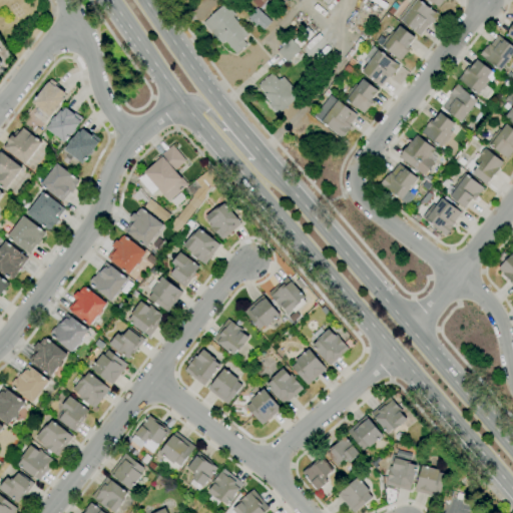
[(272,0),(262,11),(249,0),(272,0)]
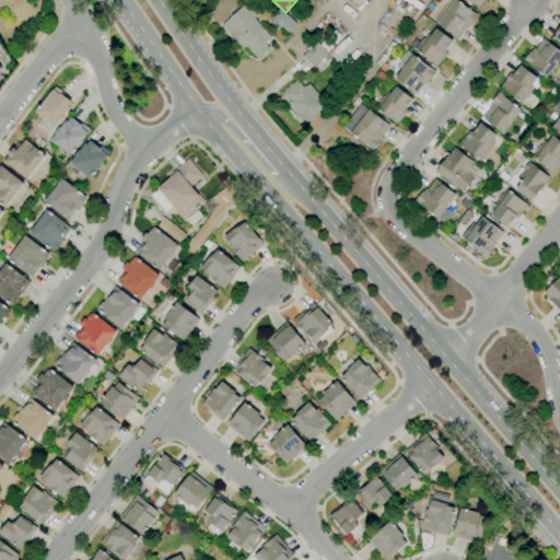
[(458,39),(436,23),(454,0),(458,0),(478,15),(468,28),(467,28),(458,39)]
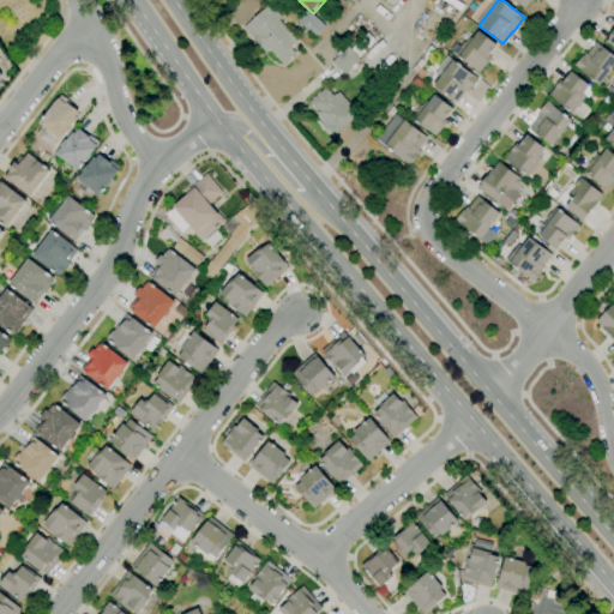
[(282,65),(270,52),(266,55),(242,28),(266,6),(271,12),(274,10),(281,18),(280,20),(296,40),(289,47),(295,53),(282,65)]
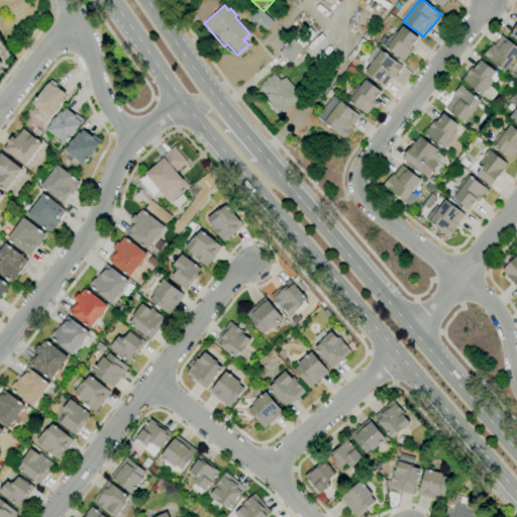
[(266,31),(259,24),(257,25),(255,24),(254,26),(249,21),(251,19),(249,17),(259,8),(275,23),(266,31)]
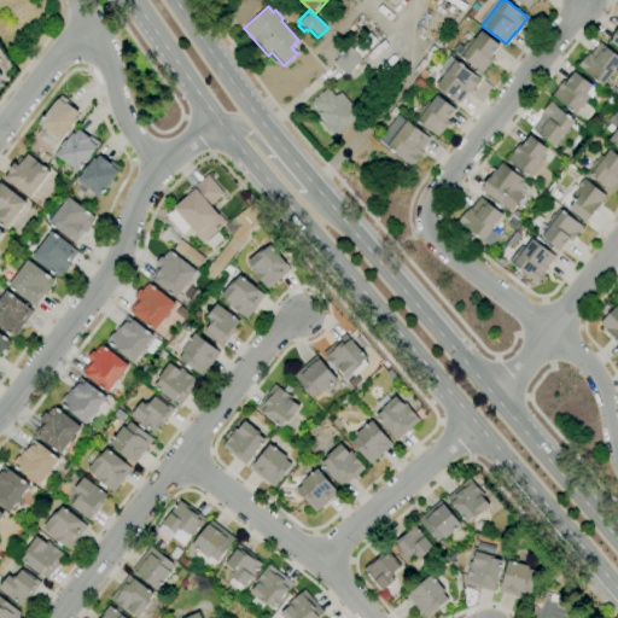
[(483,73),(461,56),(482,30),(499,45),(490,57),(494,59),(483,73)]
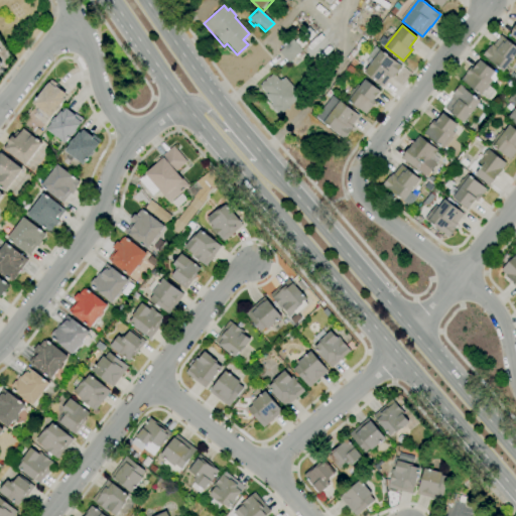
[(515,54),(503,72),(482,55),(489,46),(489,47),(492,44),(493,45),(501,35),(515,46),(515,54)]
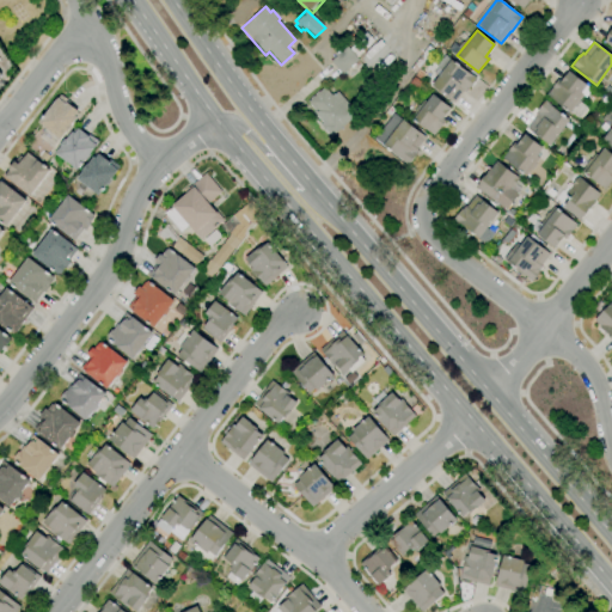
[(342,75),(330,62),(347,47),(349,49),(355,43),(363,51),(356,57),(359,60),(342,75)]
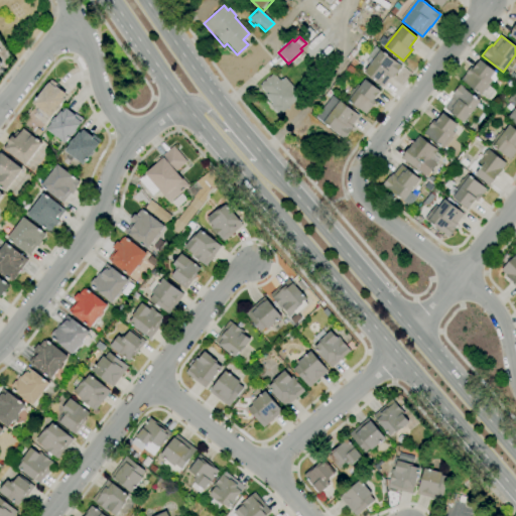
[(383,87),(364,72),(381,49),(401,66),(391,79),(390,78),(383,87)]
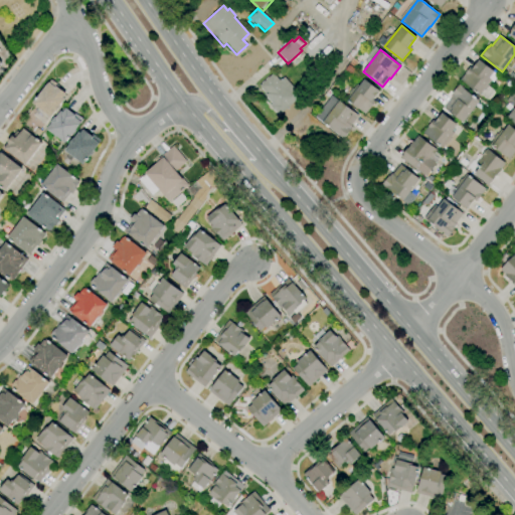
[(486,102),(459,79),(470,67),(472,68),(480,59),(494,71),(489,78),(492,80),(488,86),(495,92),(486,102)]
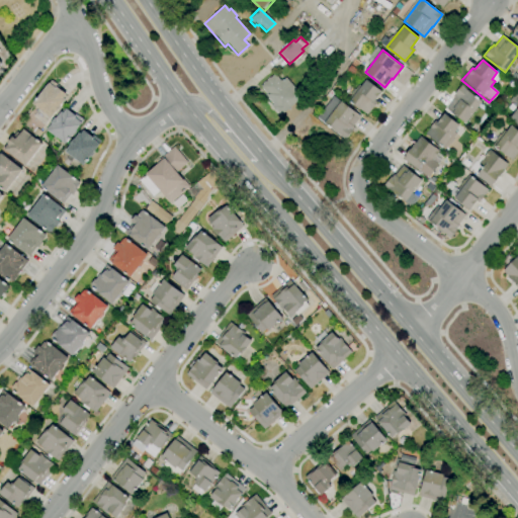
[(280,115),(278,114),(277,115),(273,110),(274,109),(270,105),(272,103),(264,94),(265,93),(261,89),(262,88),(260,87),(274,74),(281,82),(285,78),(301,96),(280,115)]
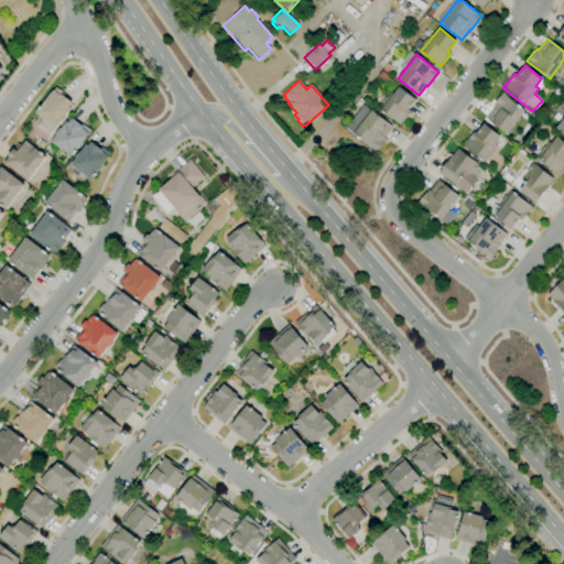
[(399,125),(380,109),(399,86),(415,99),(407,109),(410,111),(399,125)]
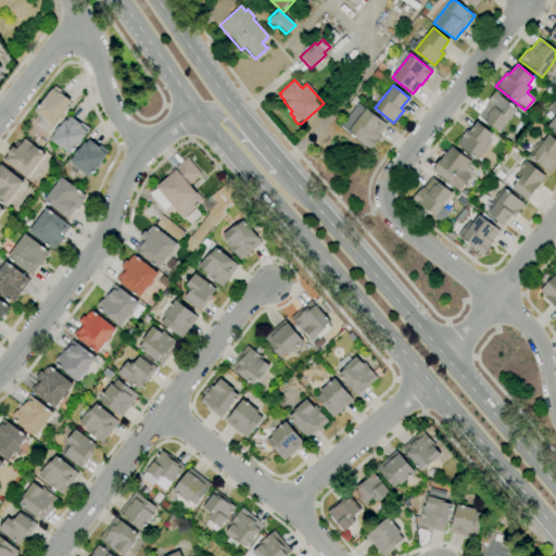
[(49,135),(36,125),(42,117),(35,112),(51,89),(60,96),(61,92),(71,100),(67,105),(70,106),(64,113),(65,114),(61,121),(60,121),(49,135)]
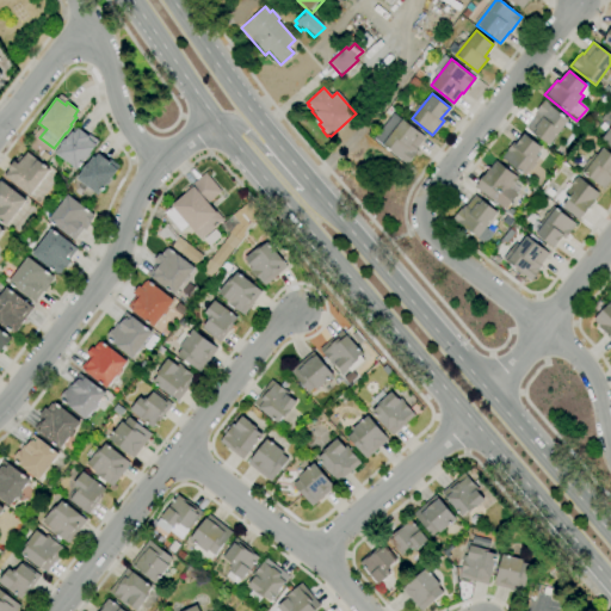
[(549,146),(525,128),(535,117),(534,116),(537,112),(536,111),(543,100),(569,119),(549,146)]
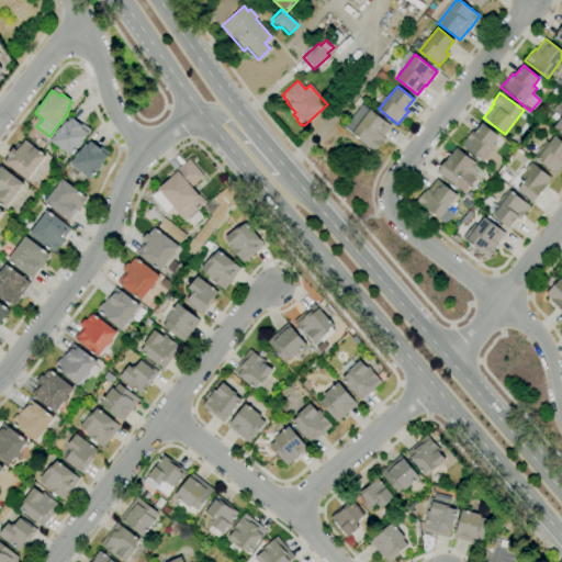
[(561,134),(552,127),(557,122),(550,117),(554,112),(551,110),(561,97),(561,134)]
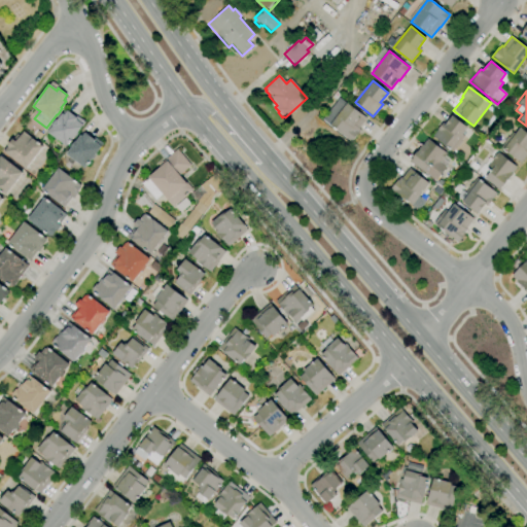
[(351,143),(322,119),(337,102),(331,98),(336,93),(366,118),(358,129),(361,131),(351,143)]
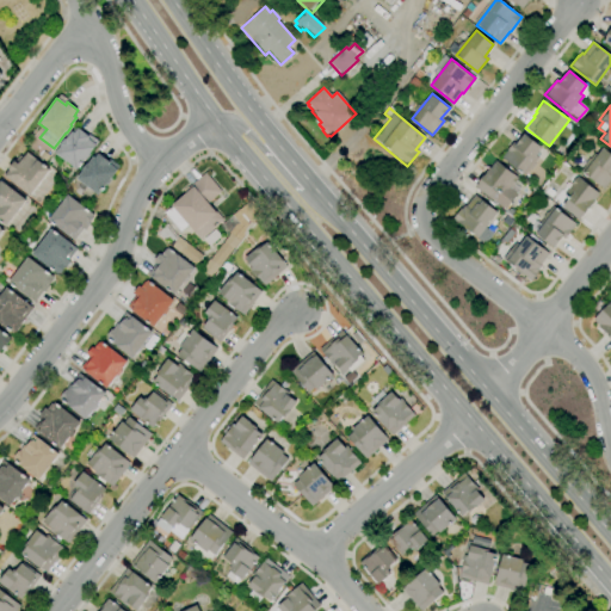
[(76,171),(55,154),(61,147),(60,146),(65,139),(66,140),(72,131),(74,134),(78,129),(90,137),(88,140),(96,146),(76,171)]
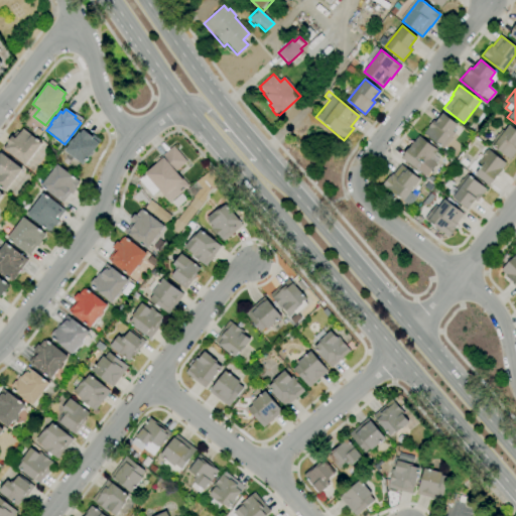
[(442,149),(423,133),(433,120),(435,122),(442,113),(458,125),(454,131),(455,132),(454,133),(455,133),(450,138),(452,139),(448,144),(447,143),(442,149)]
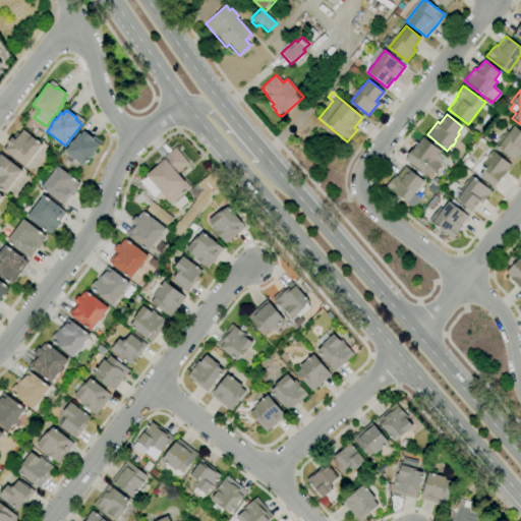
[(514,162),(495,146),(498,141),(497,140),(502,135),(505,137),(514,126),(520,131),(520,154),(520,155),(514,162)]
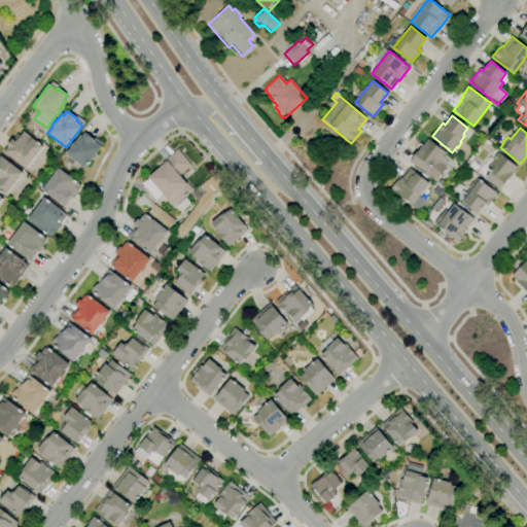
[(25,170),(3,152),(8,146),(7,145),(13,139),(15,141),(24,131),(43,146),(25,170)]
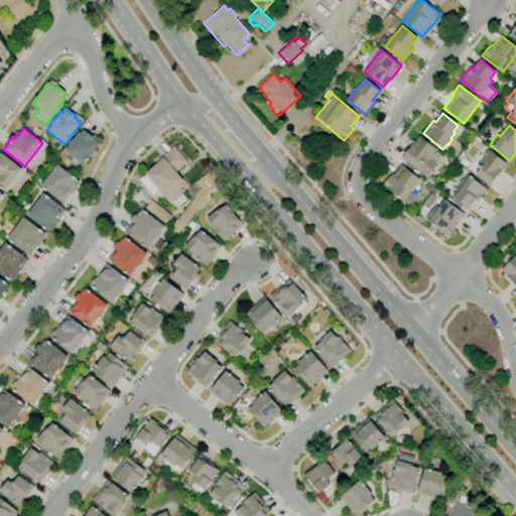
[(84,164),(66,150),(70,145),(69,144),(73,139),(74,139),(79,133),(81,134),(84,130),(94,137),(92,139),(99,144),(84,164)]
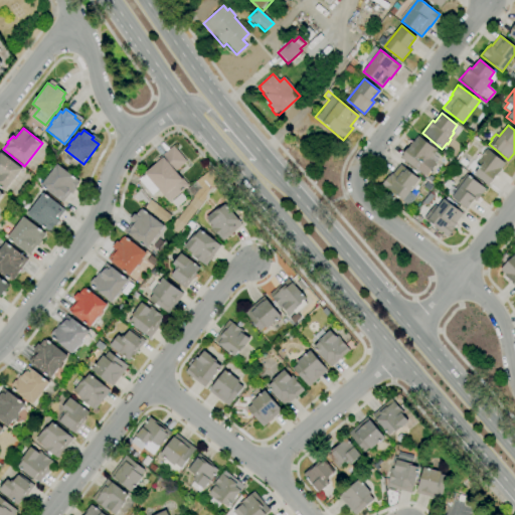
[(425,176),(400,158),(412,141),(413,142),(417,136),(437,150),(435,152),(440,156),(435,163),(436,164),(425,176)]
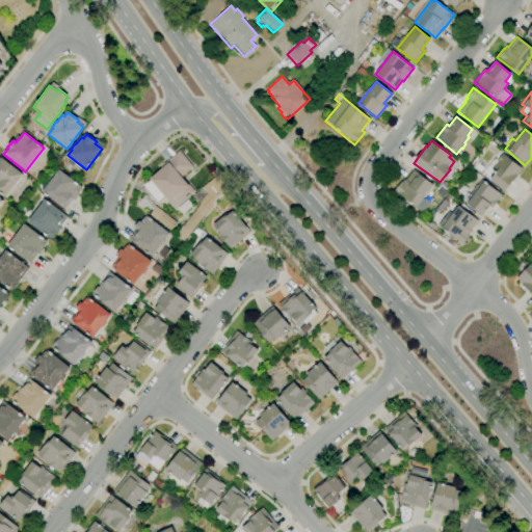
[(174,209),(163,196),(157,203),(142,186),(150,180),(149,180),(168,163),(166,161),(179,151),(193,167),(182,176),(195,191),(174,209)]
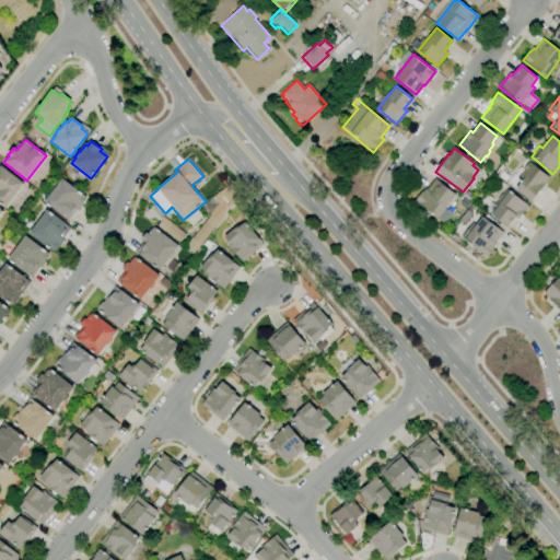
[(531,201),(515,189),(521,182),(516,178),(523,170),(527,162),(528,163),(529,162),(549,177),(545,183),(531,201)]
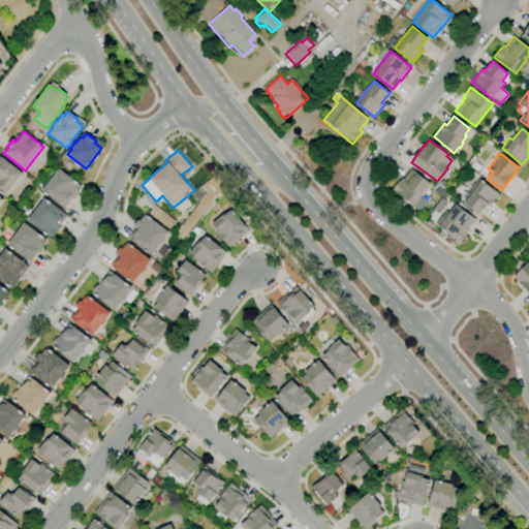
[(6,196),(0,191),(0,158),(1,157),(23,174),(6,196)]
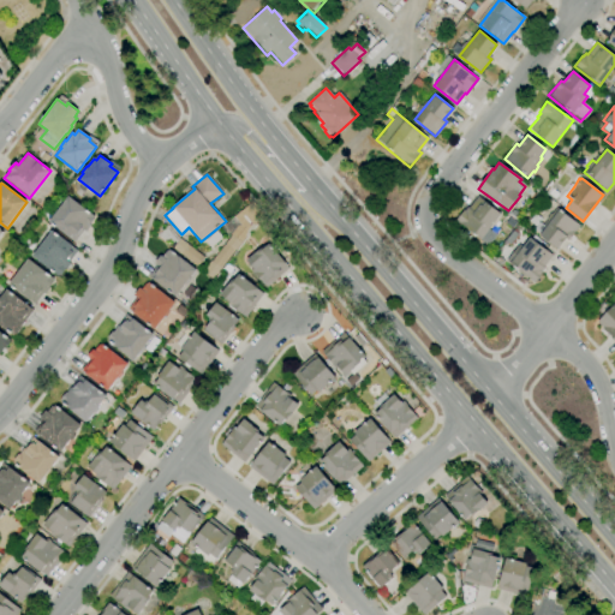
[(75,242),(48,221),(67,196),(94,216),(94,218),(90,224),(91,225),(87,232),(84,230),(75,242)]
